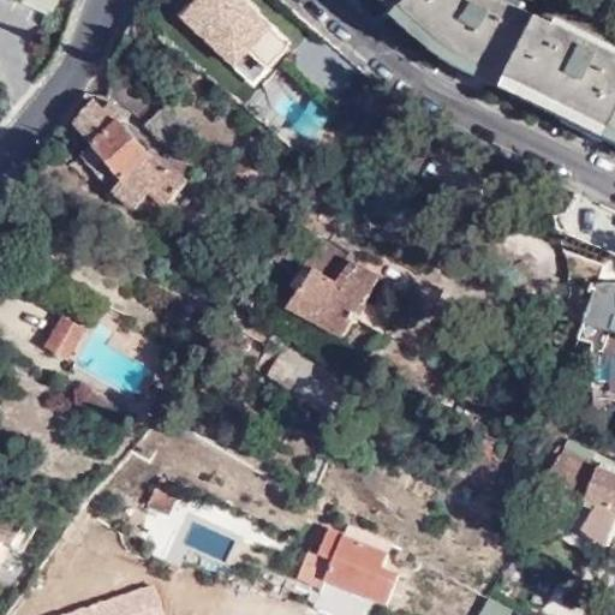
[(24,0),(51,12),(55,0),(24,0)]
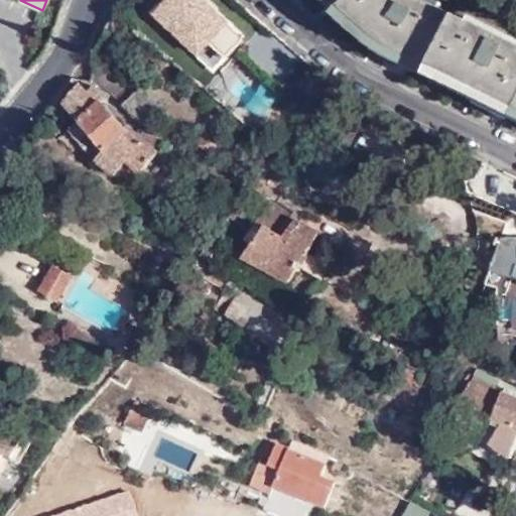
[(201,0),(157,0),(145,14),(215,74),(246,38),(201,0)]
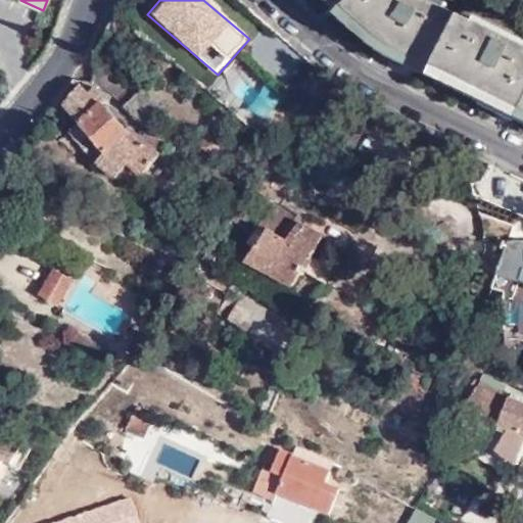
[(343,0),(346,2),(342,7),(375,36),(402,53),(522,112),(522,46),(511,40),(514,35),(495,26),(492,32),(429,0),(343,0)]
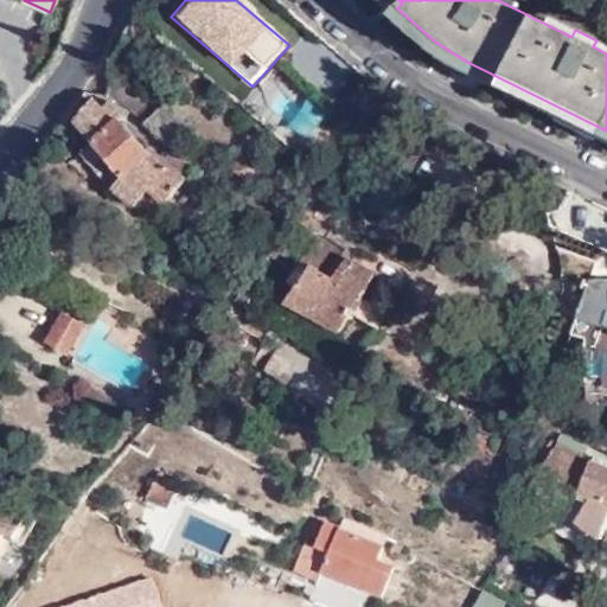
[(174,142),(189,129),(160,106),(144,121),(173,146),(167,152),(179,163),(174,168),(149,146),(147,149),(119,119),(125,115),(109,98),(97,93),(93,97),(89,94),(69,113),(123,173),(113,185),(133,205),(148,187),(165,203),(186,180),(183,176),(195,161),(174,142)]
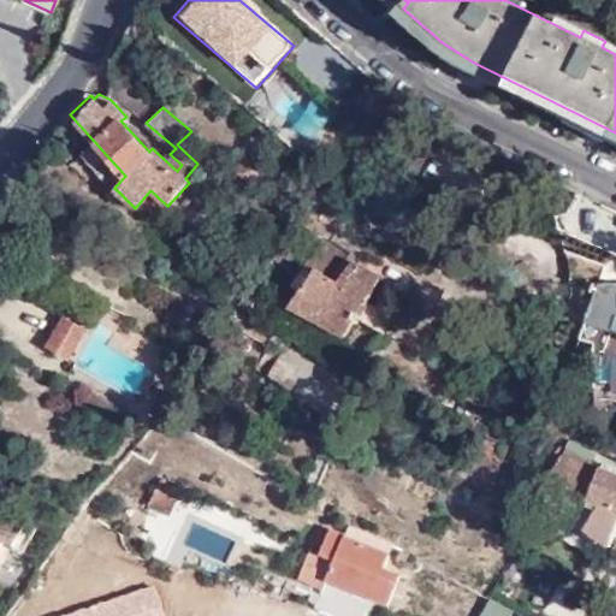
[(345,336),(379,278),(355,261),(356,258),(324,236),(306,259),(314,265),(308,276),(302,272),(296,280),(302,285),(290,303),(345,336)]
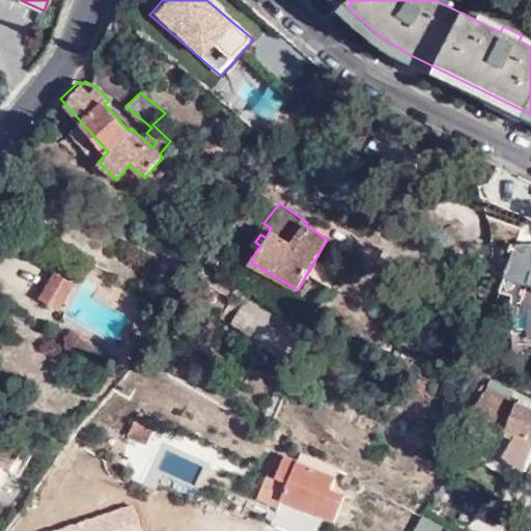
[(530,249),(526,249),(526,246),(519,246),(500,300),(525,300),(529,288),(530,288),(530,249)]
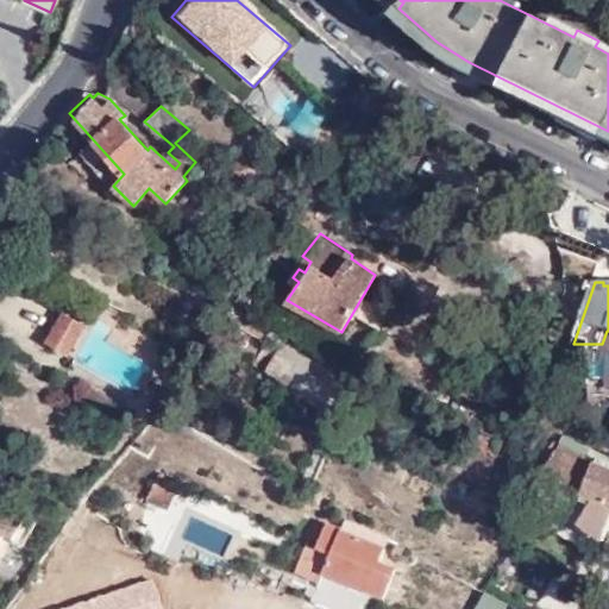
[(380,327),(388,314),(369,305),(362,318),(380,327)]
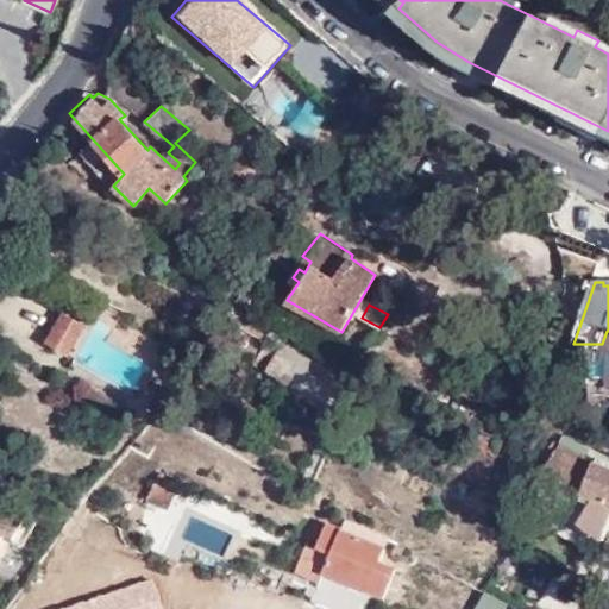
[(46,341),(69,355),(87,324),(63,311),(46,341)]
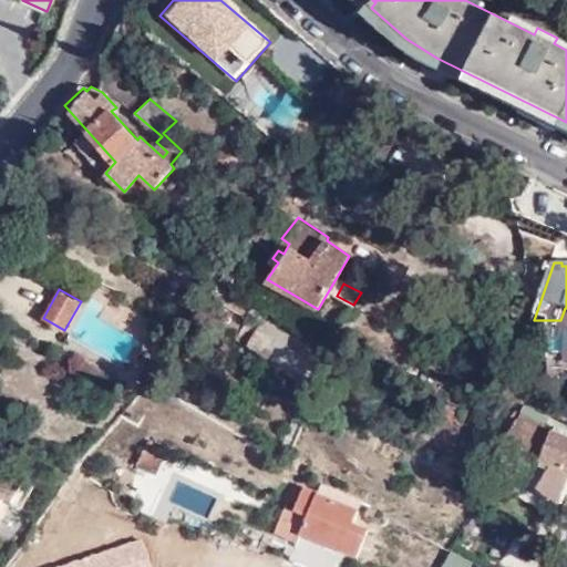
[(566,440),(547,428),(550,421),(528,405),(523,414),(517,412),(514,418),(518,421),(493,459),(523,476),(559,503),(566,483),(566,440)]
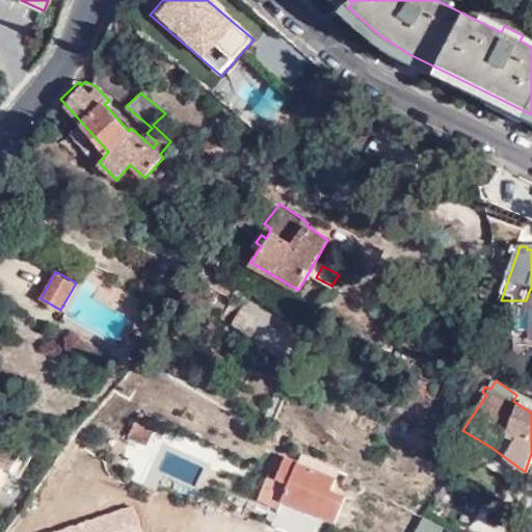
[(139,411),(128,437),(144,446),(157,420),(139,411)]
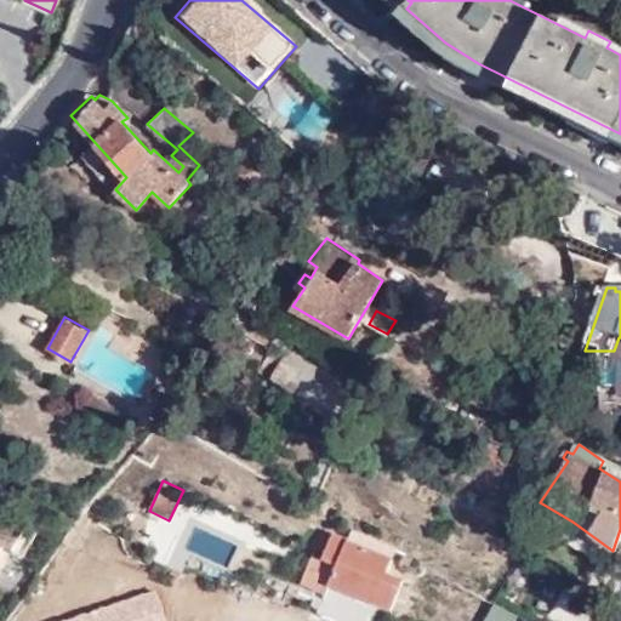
[(0,554),(3,551),(13,557),(26,536),(0,522),(0,554)]
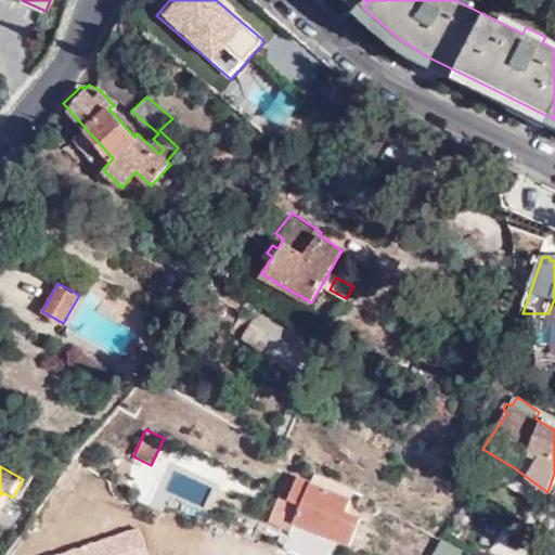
[(289,498),(281,495),(269,523),(289,531),(293,525),(349,546),(361,518),(347,512),(351,501),(298,477),(289,498)]
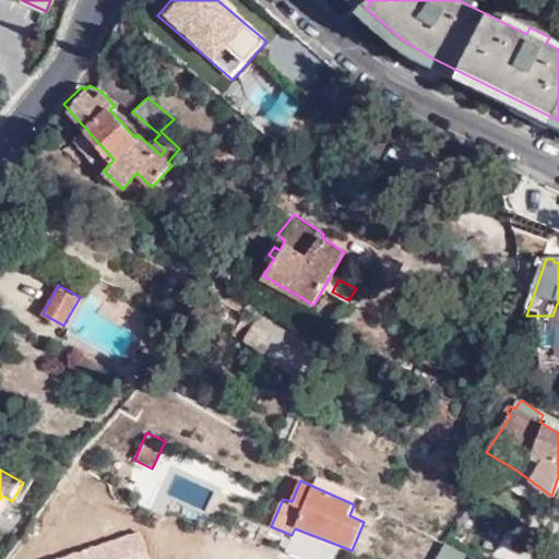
[(477,558),(444,542),(435,558),(477,558)]
